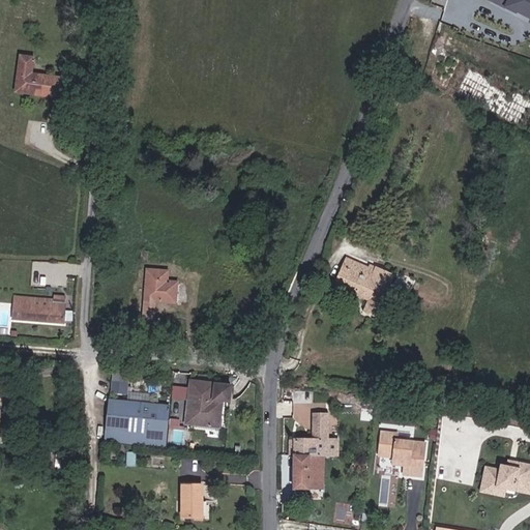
[(529,0),(493,0),(514,10),(516,8),(529,16),(529,0)]
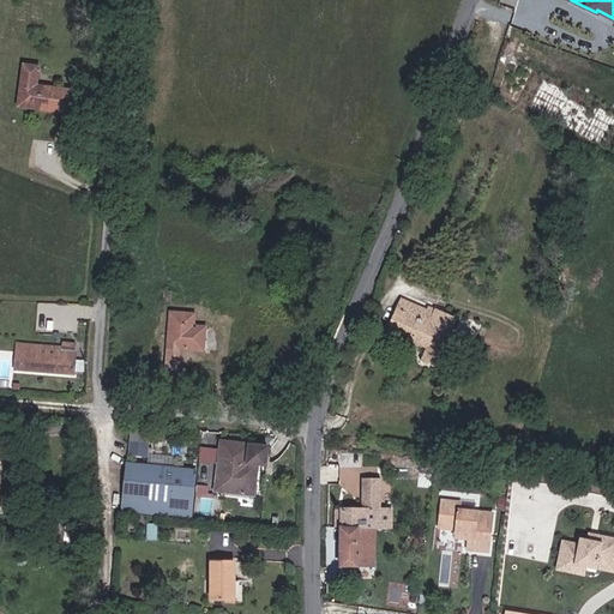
[(70,114),(73,91),(37,85),(40,67),(24,65),(18,107),(70,114)]
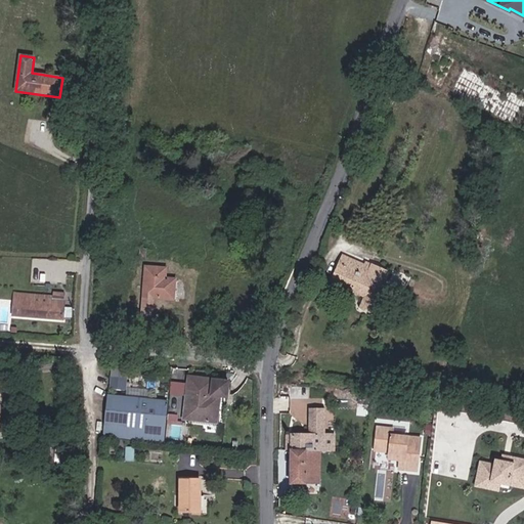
[(372,313),(389,272),(365,262),(363,264),(342,255),(331,282),(364,297),(359,308),(372,313)]
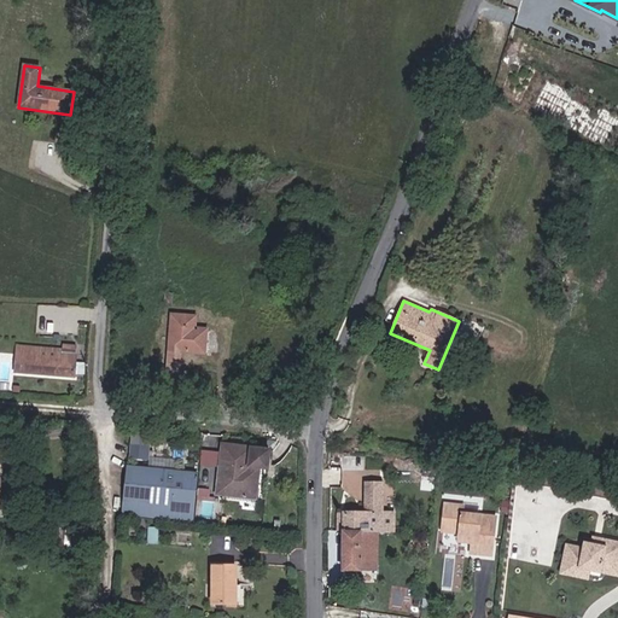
[(205,354),(207,330),(196,328),(196,316),(172,314),(167,382),(179,382),(181,351),(205,354)]
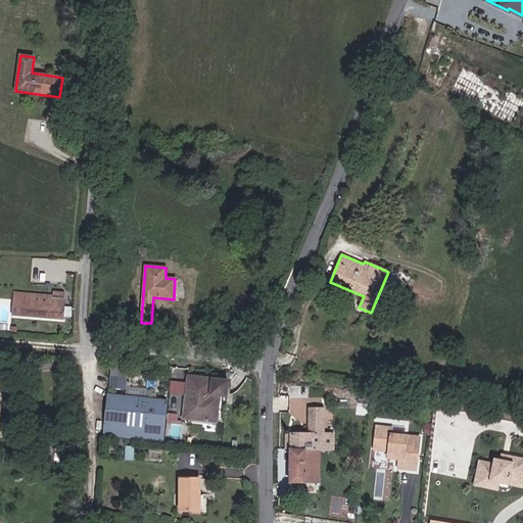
[(63,320),(65,293),(54,292),(54,296),(14,292),(12,316),(63,320)]
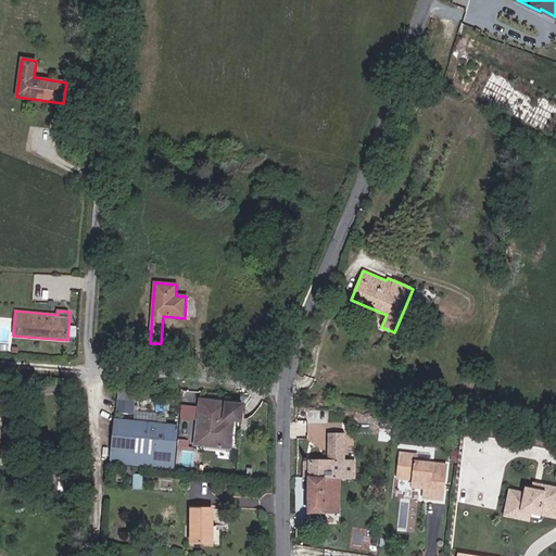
[(136,413),(137,395),(121,394),(118,412),(136,413)]
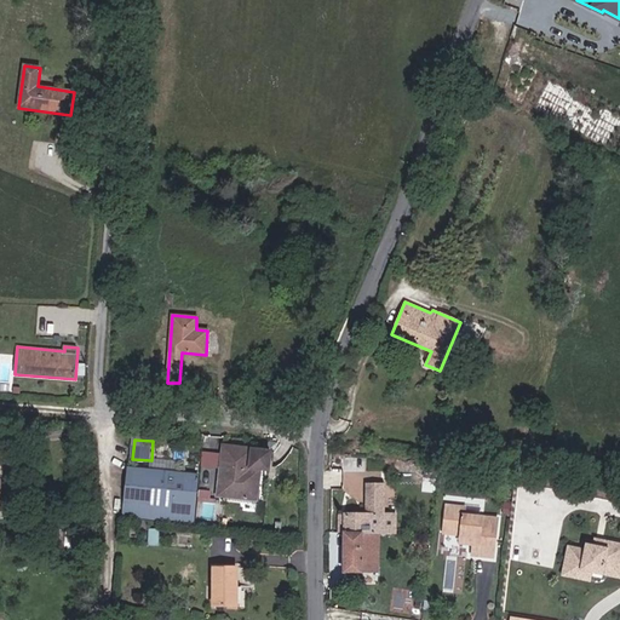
[(257,500),(260,470),(269,470),(271,452),(224,446),(218,497),(257,500)]
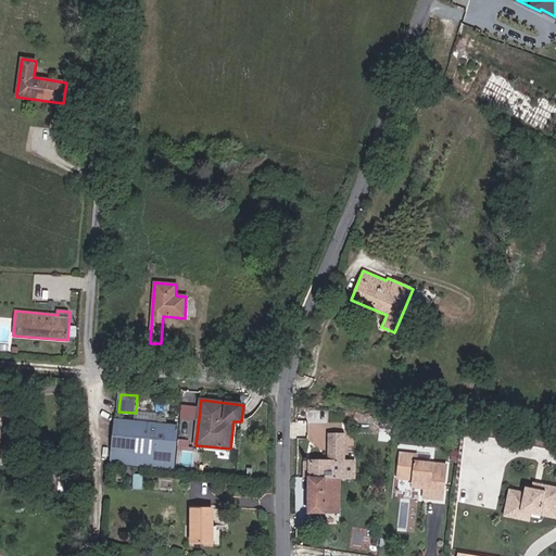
[(198,419),(199,405),(184,404),(182,418),(198,419)]
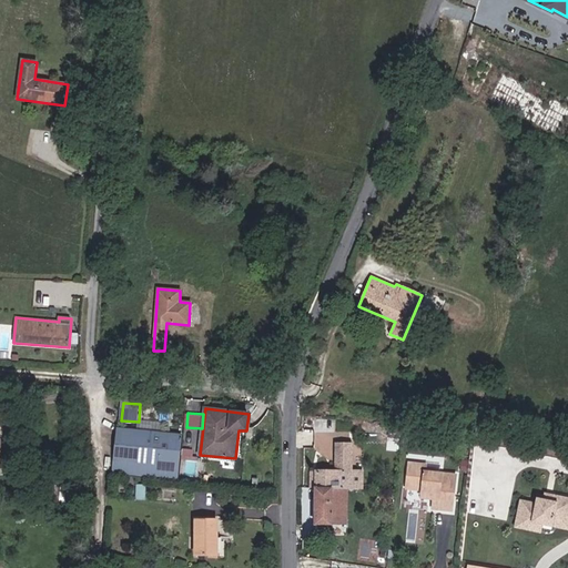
[(176,478),(181,435),(118,429),(113,473),(176,478)]
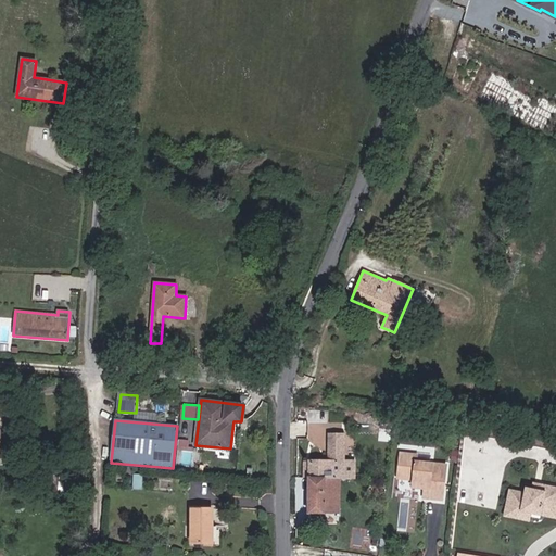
[(390,442),(391,430),(379,429),(378,441),(390,442)]
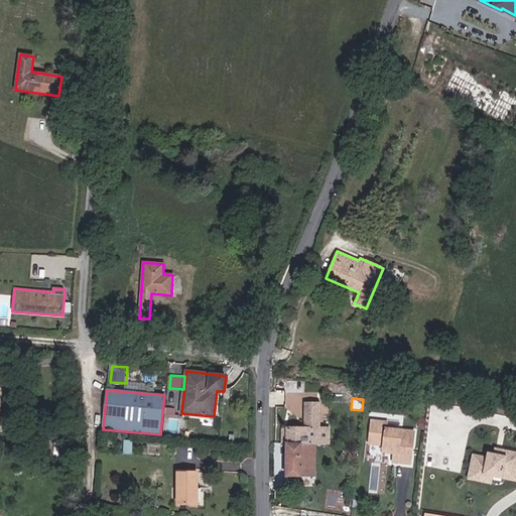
[(318,443),(319,428),(319,403),(305,403),(305,428),(287,428),(287,442),(287,443),(315,443),(318,443)]
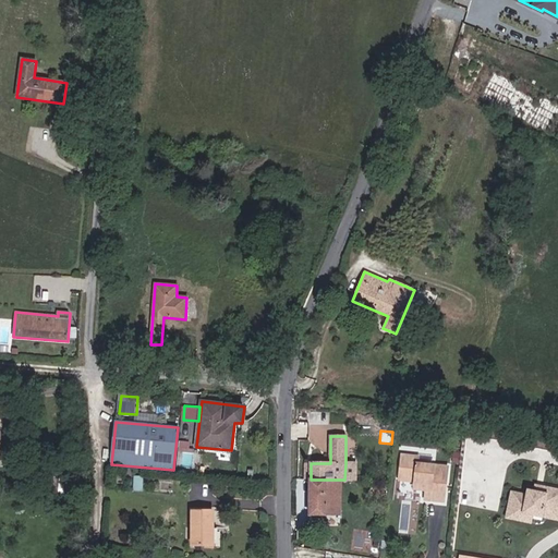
[(444,501),(447,466),(416,463),(416,457),(402,456),(399,480),(414,482),(414,489),(426,490),(432,492),(431,500),(444,501)]
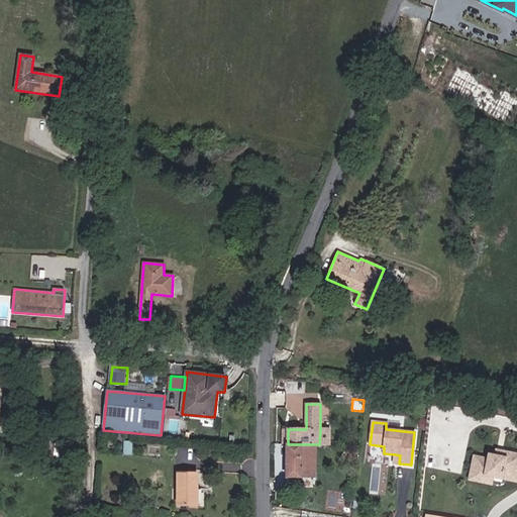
[(131,454),(132,442),(124,442),(124,453),(131,454)]
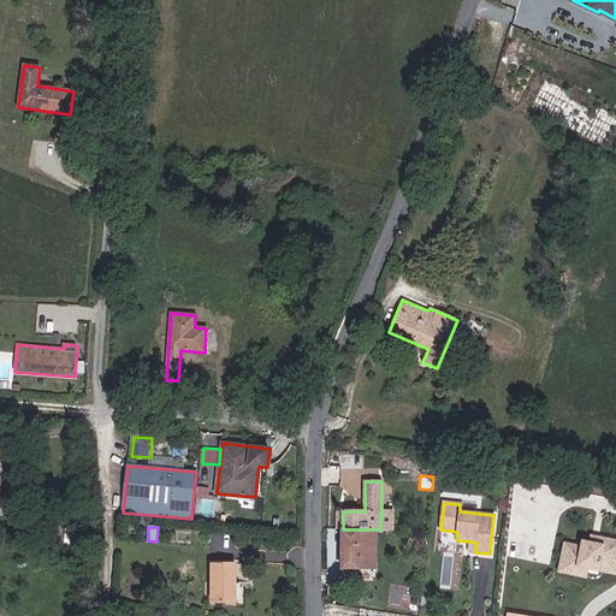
[(375,569),(377,529),(343,529),(342,568),(375,569)]
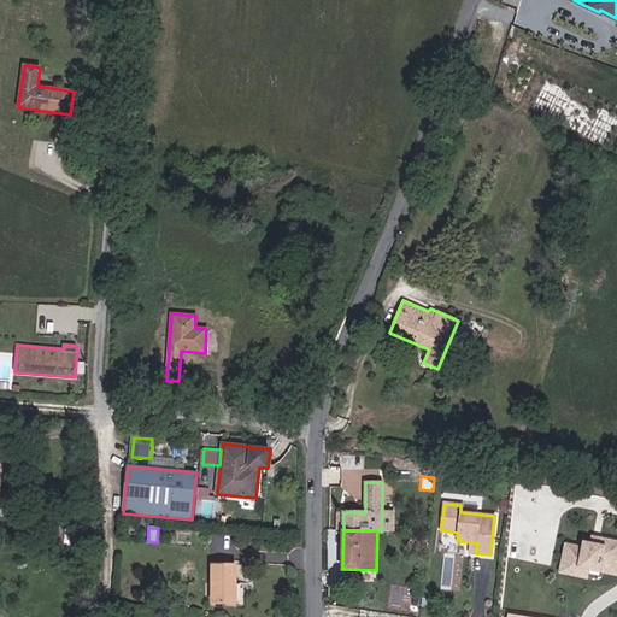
[(565,542),(559,574),(588,580),(589,570),(616,576),(616,541),(592,536),(591,542),(583,540),(582,546),(565,542)]
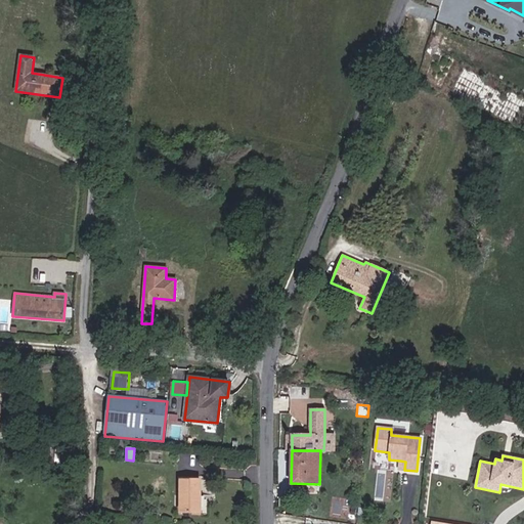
[(201,510),(201,480),(180,480),(180,513),(191,513),(191,515),(203,515),(203,510),(201,510)]
